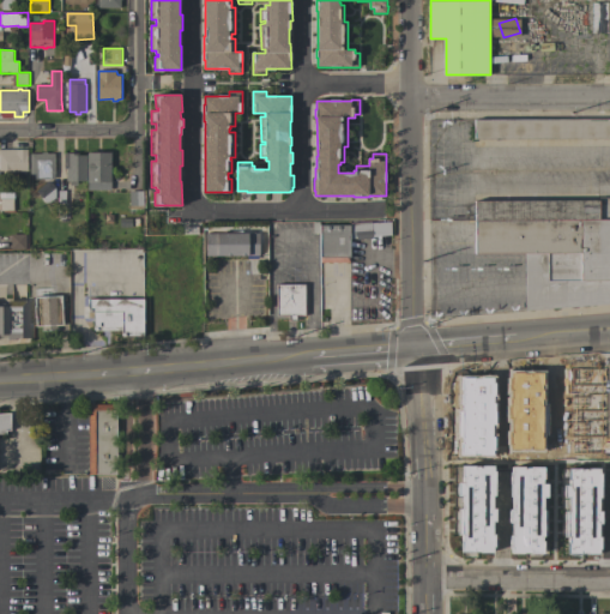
[(609,138),(476,139),(476,120),(609,119),(609,138)]
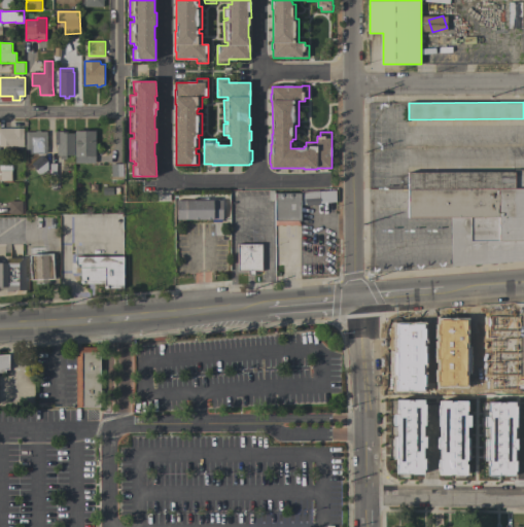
[(0,129),(25,129),(25,146),(0,146),(0,129)]
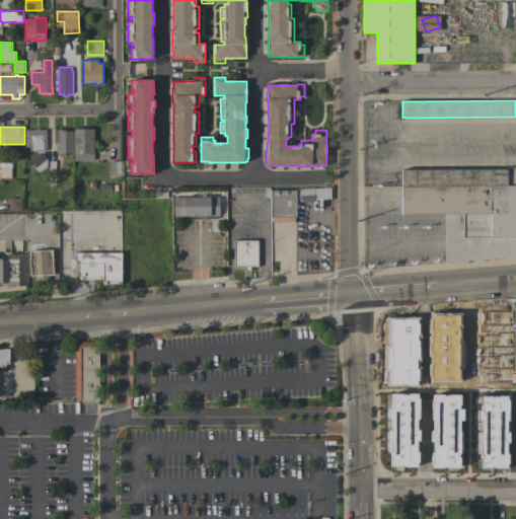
[(49,150),(34,151),(34,147),(27,147),(27,130),(37,130),(37,129),(42,129),(42,130),(48,130),(49,150)]
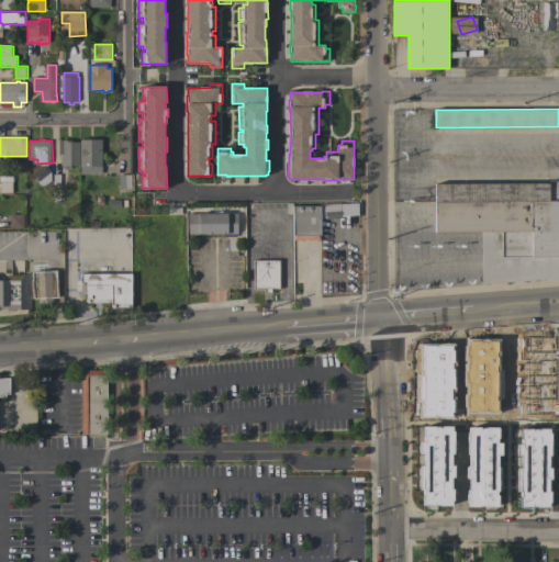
[(103,173),(82,173),(82,167),(82,139),(103,139),(103,173)]
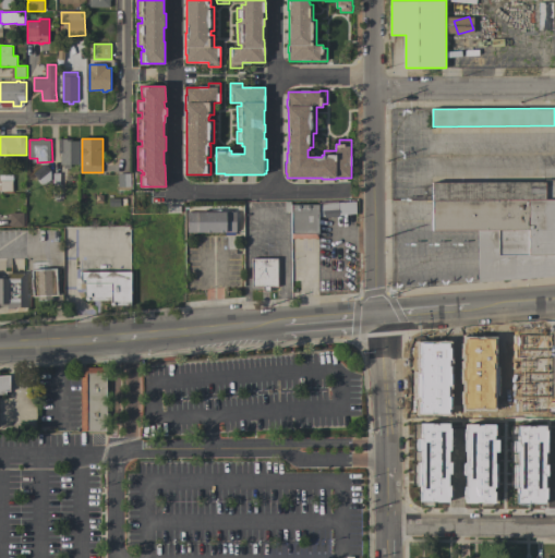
[(81,165),(72,165),(72,168),(65,168),(65,165),(62,165),(62,153),(60,153),(60,140),(73,140),(73,141),(81,141),(81,165)]
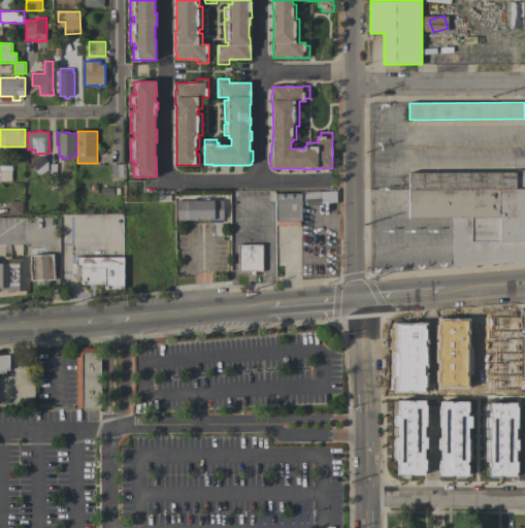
[(50,169),(42,175),(33,164),(44,155),(50,161),(50,169)]
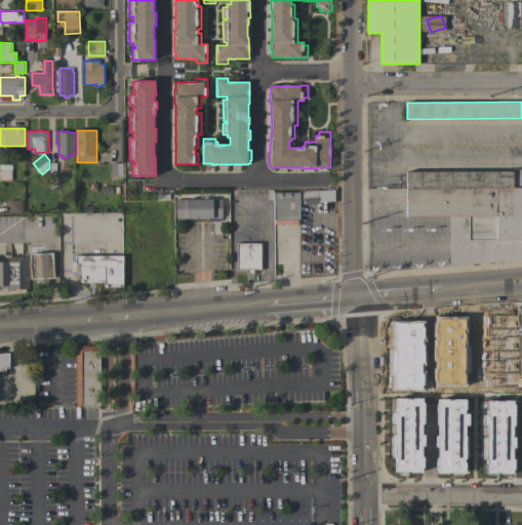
[(112,163),(124,163),(124,179),(113,179),(112,163)]
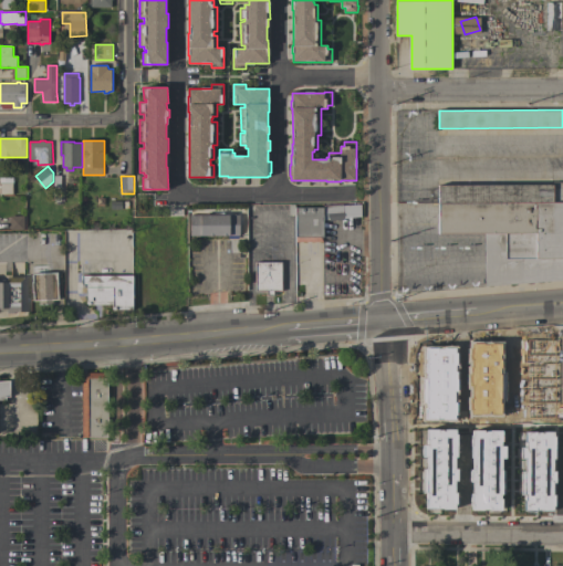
[(554,185),(554,182),(562,181),(562,279),(487,286),(487,233),(440,234),(440,185),(554,185)]
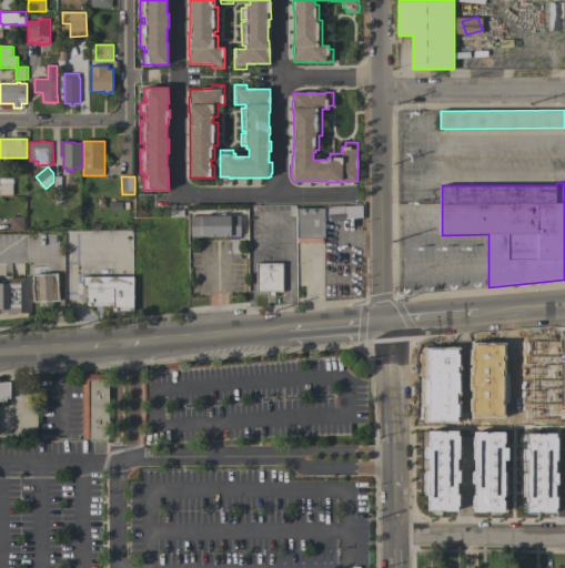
[(345,205),(345,206),(364,204),(364,217),(346,219),(346,220),(332,222),(332,221),(326,221),(326,215),(328,215),(326,206),(345,205)]
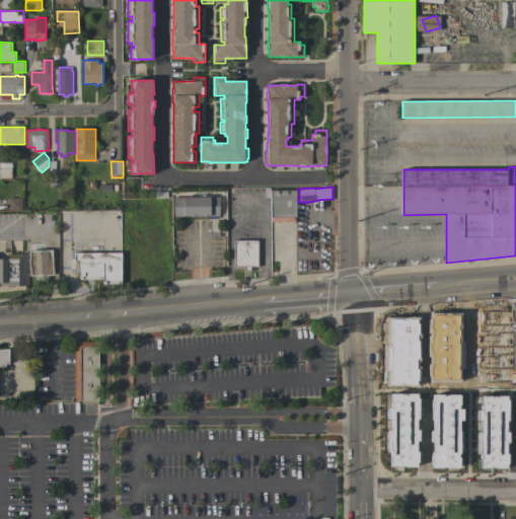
[(298,190),(298,217),(297,217),(297,221),(273,222),(273,191),(298,190)]
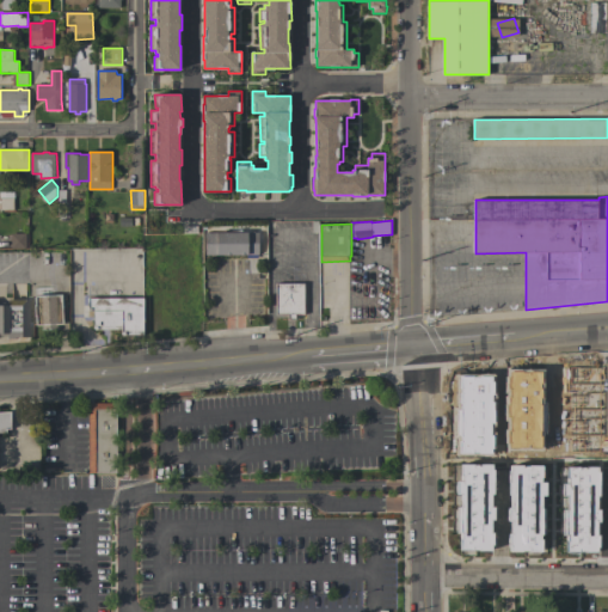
[(260,232),(260,255),(219,255),(208,255),(208,233),(260,232)]
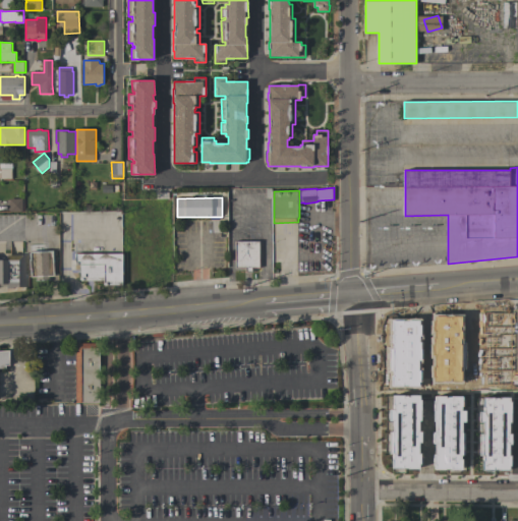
[(23,198),(23,212),(11,212),(11,199),(23,198)]
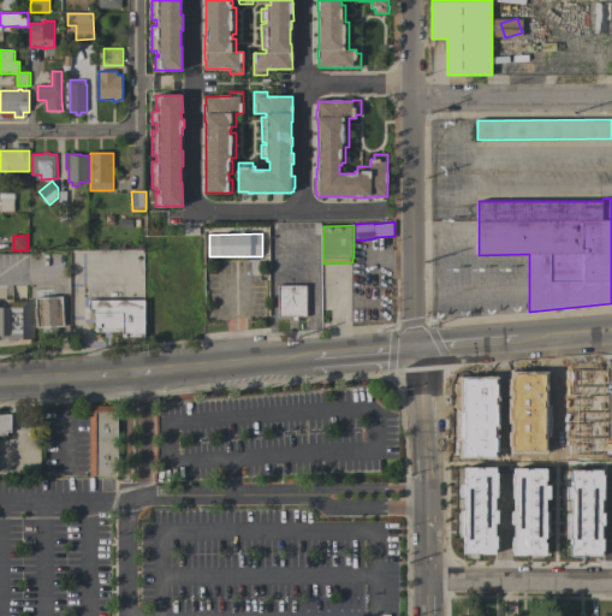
[(308,285),(308,317),(297,317),(297,323),(291,323),(291,317),(279,317),(279,285),(308,285)]
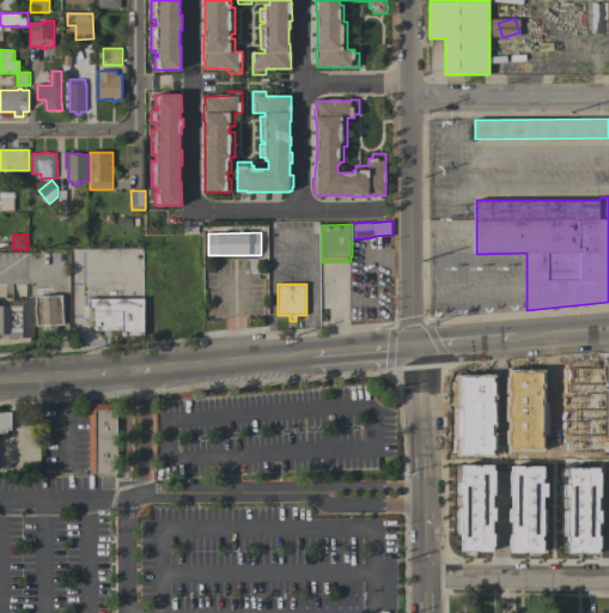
[(37,316),(36,304),(37,304),(37,296),(64,295),(65,325),(59,325),(60,329),(44,331),(43,326),(38,326),(37,316)]
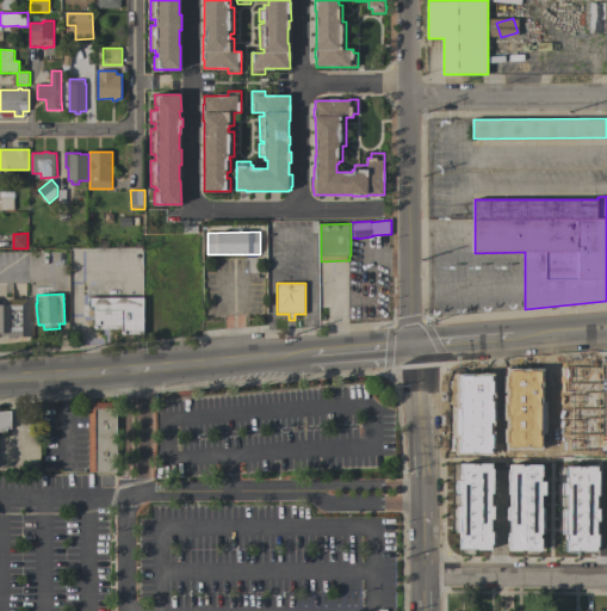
[(144,297),(144,334),(124,334),(124,333),(124,332),(124,328),(95,328),(95,310),(91,310),(91,297),(144,297)]
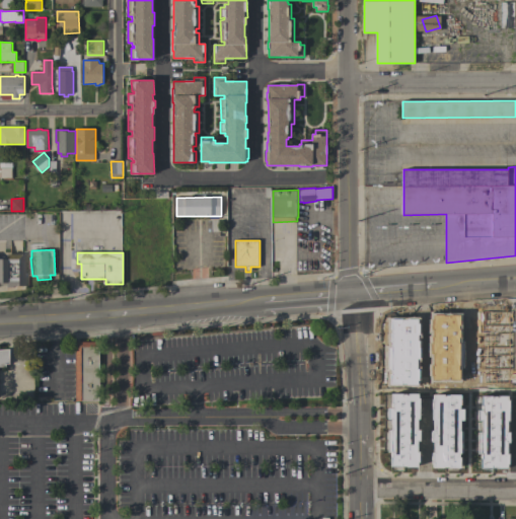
[(0,256),(8,256),(8,254),(26,254),(27,286),(15,286),(15,287),(8,287),(8,285),(0,285),(0,256)]
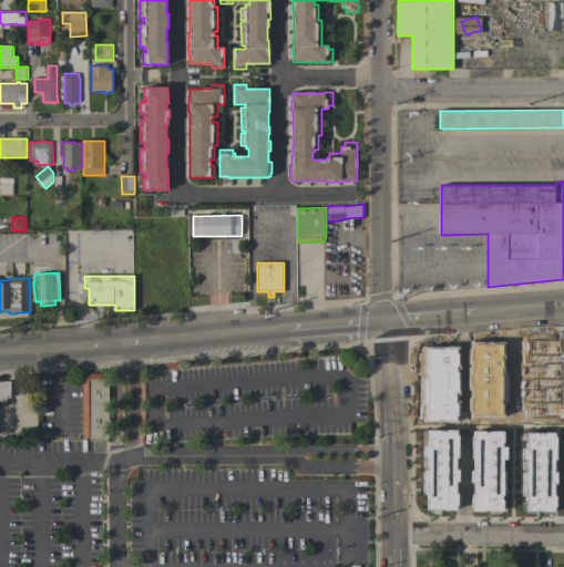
[(545,380),(544,368),(486,373),(489,398),(499,397),(498,385),(545,380)]
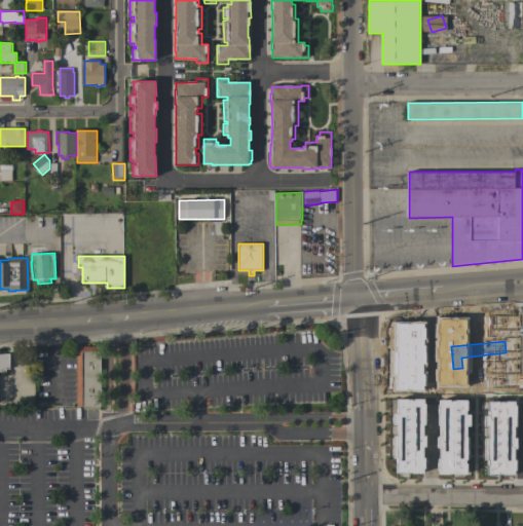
[(78,346),(102,346),(102,406),(78,406),(78,346)]
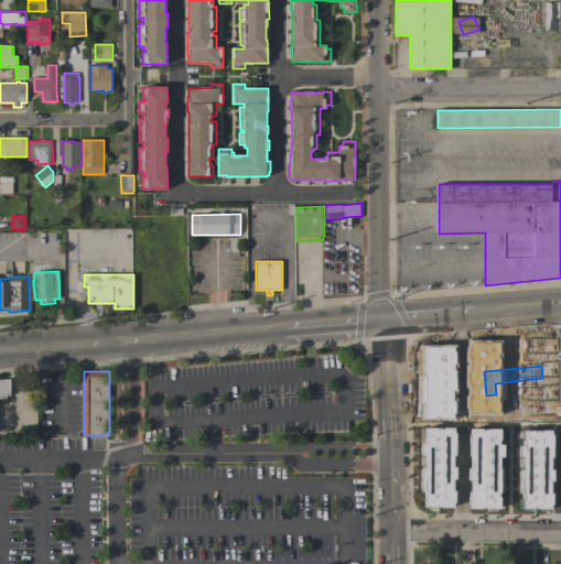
[(0,379),(12,379),(12,394),(7,394),(7,400),(0,400),(0,379)]
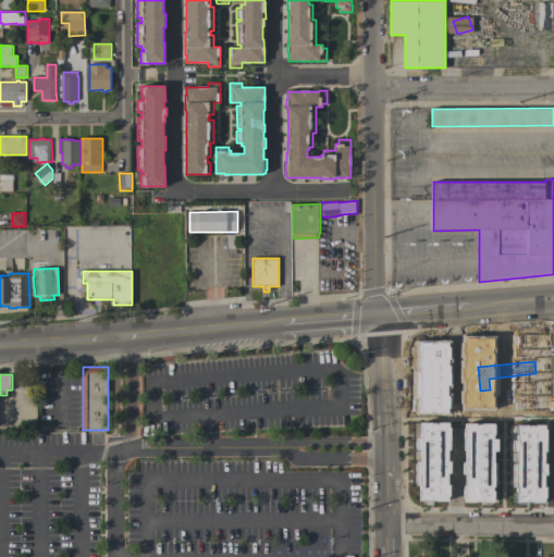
[(459,452),(470,452),(471,432),(460,431),(459,452)]
